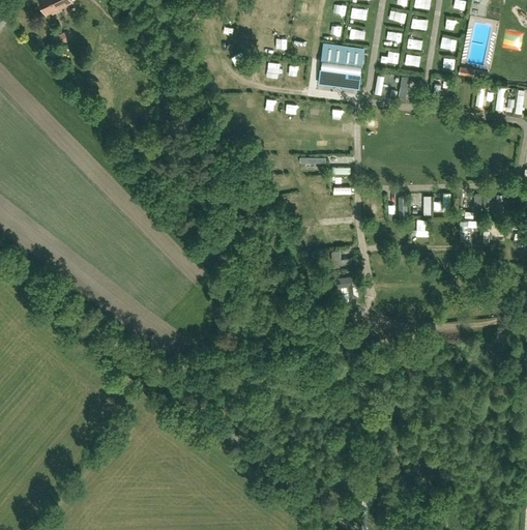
[(67,0),(36,0),(44,13),(68,1),(67,0)]
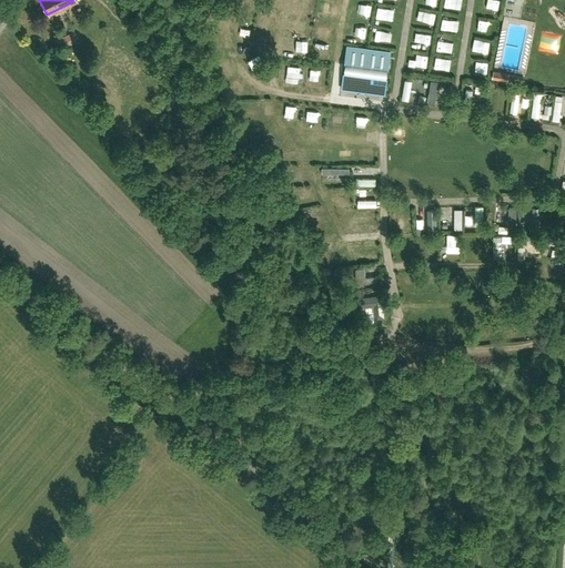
[(507,11),(520,13),(522,0),(513,0),(513,4),(508,3),(507,11)]
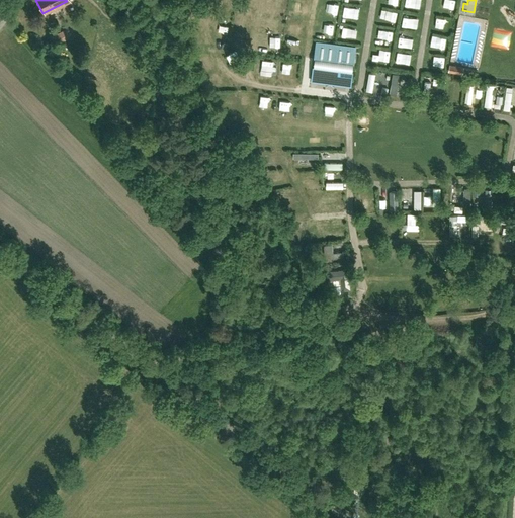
[(55,39),(65,35),(62,27),(52,31),(55,39)]
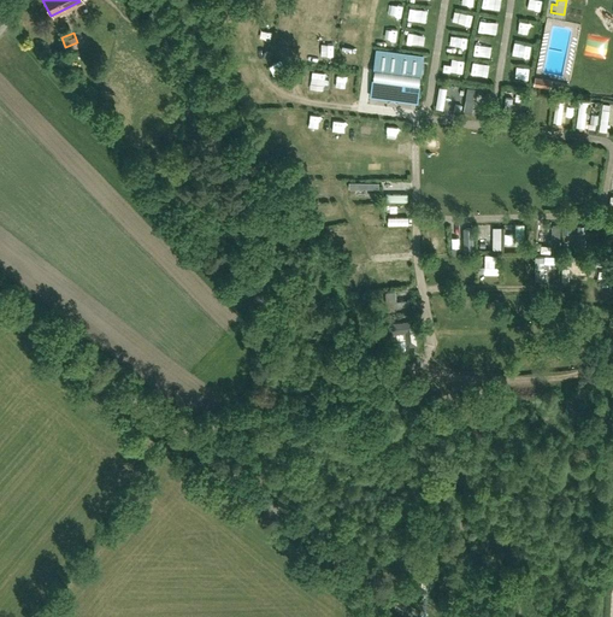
[(366,98),(414,104),(420,56),(372,50),(366,98)]
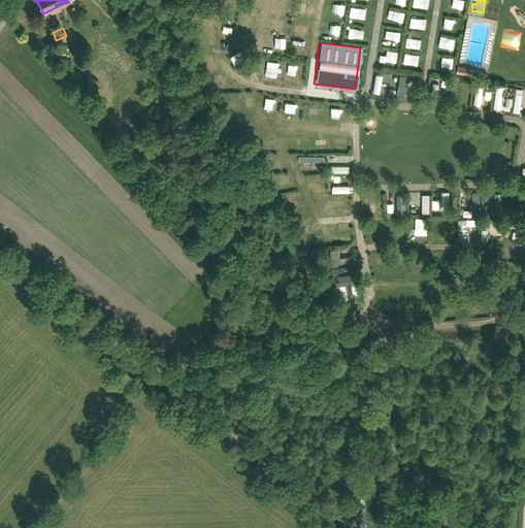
[(376,73),(374,94),(382,95),(384,74),(376,73)]
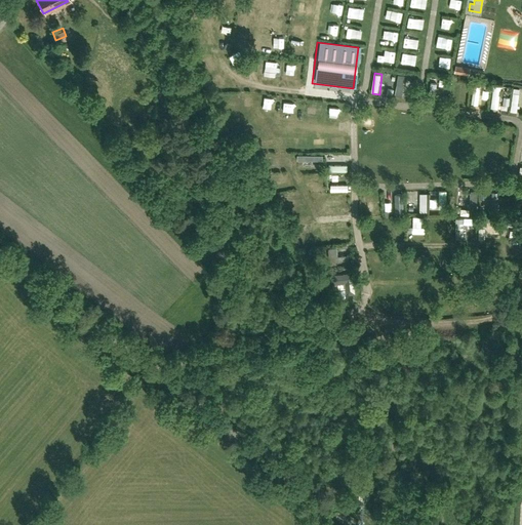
[(402,96),(407,76),(398,74),(394,94),(402,96)]
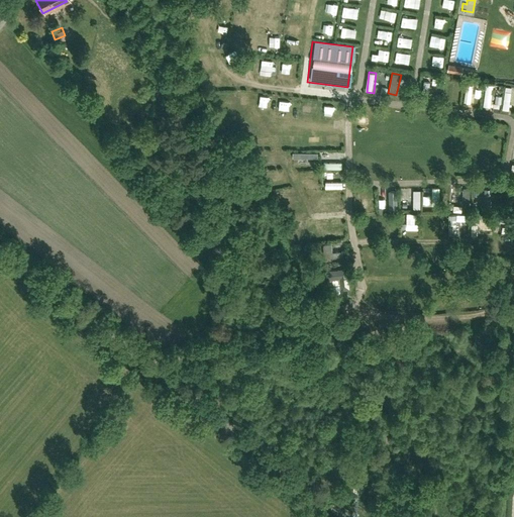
[(449,102),(452,83),(445,82),(443,101),(449,102)]
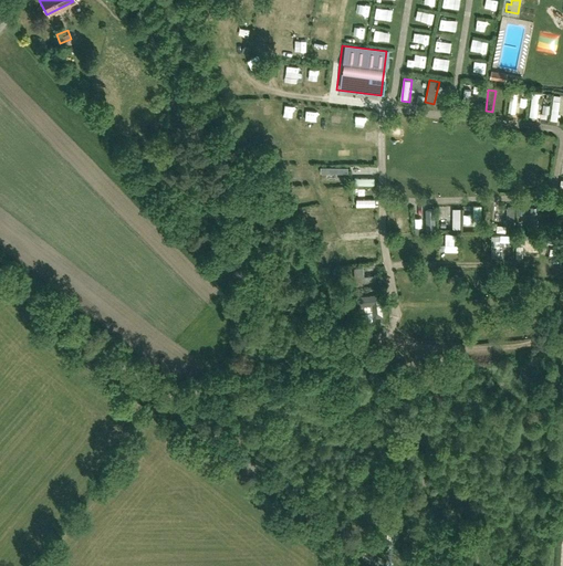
[(517,107),(518,94),(510,93),(508,105),(517,107)]
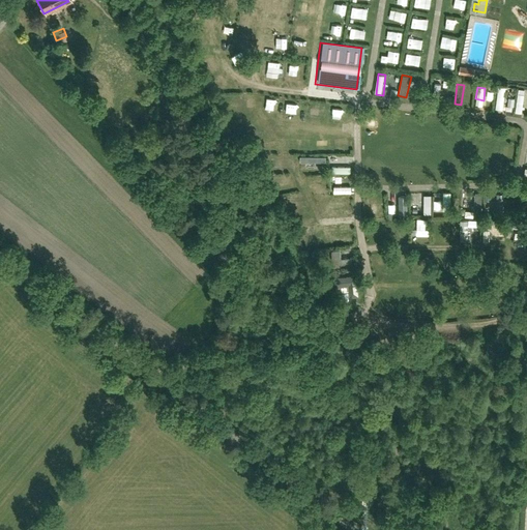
[(502,106),(504,87),(497,87),(495,105),(502,106)]
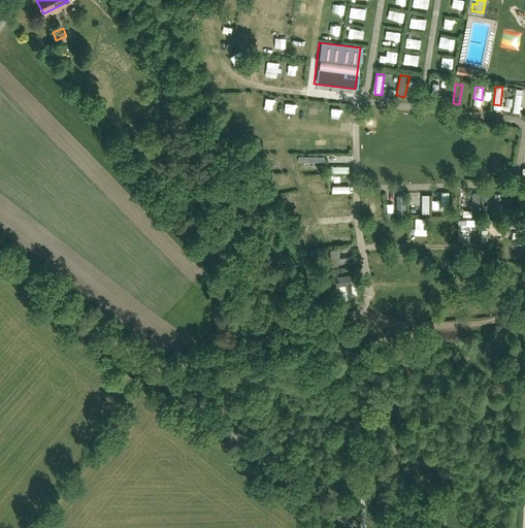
[(515,89),(513,112),(520,113),(522,90),(515,89)]
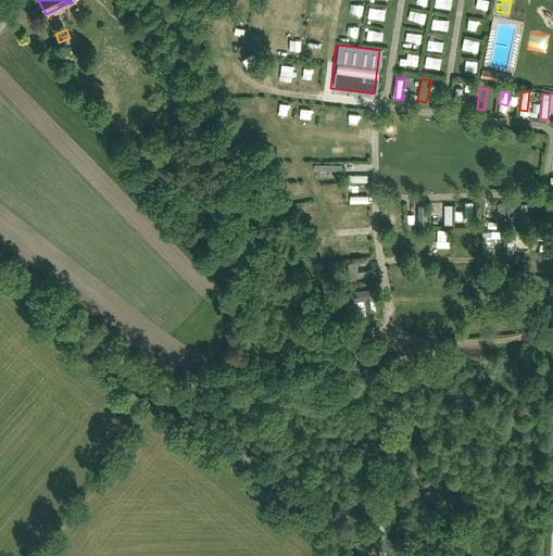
[(418,205),(420,215),(429,214),(427,204),(418,205)]
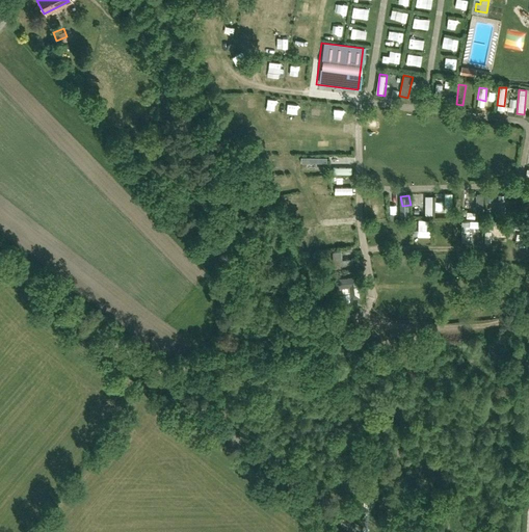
[(299,212),(308,211),(307,204),(298,205),(299,212)]
